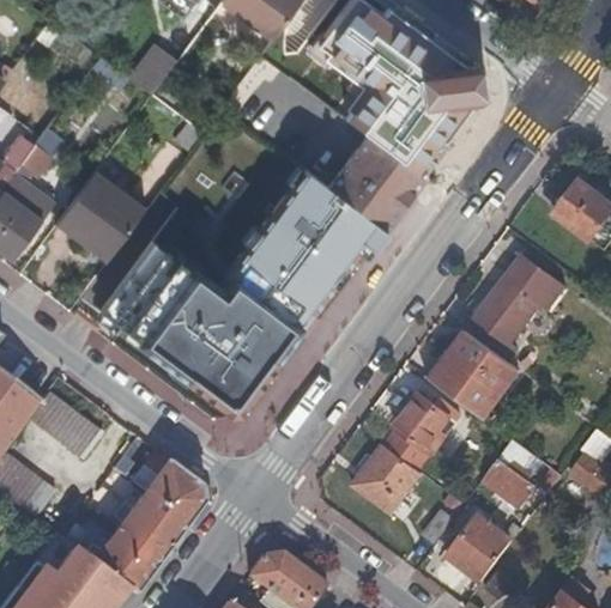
[(182,0),(195,10),(201,0),(182,0)]
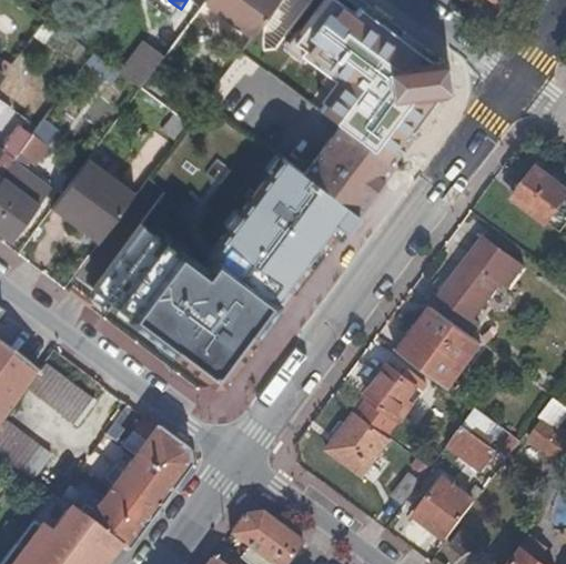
[(253,33),(208,0),(205,0),(196,12),(243,47),(249,40),(253,33)]
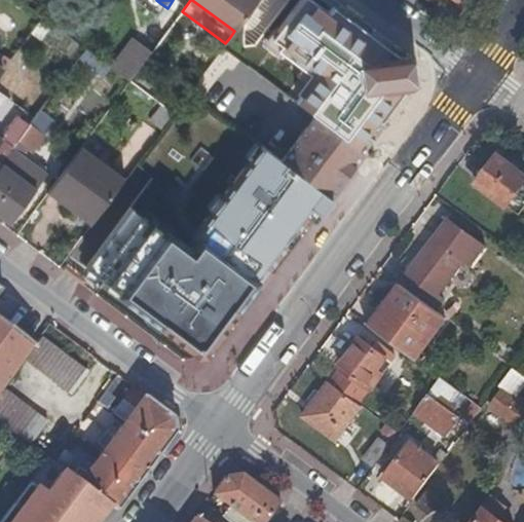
[(192,0),(234,31),(245,19),(245,17),(254,5),(257,0),(192,0)]
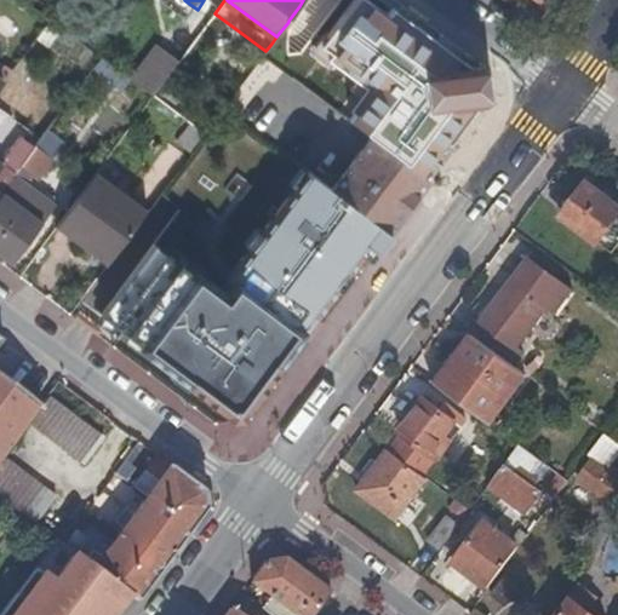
[(0,28),(13,38),(24,22),(4,9),(0,13),(0,28)]
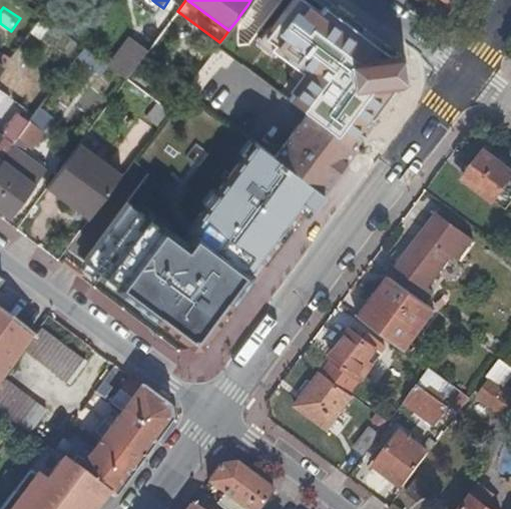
[(39,19),(30,31),(40,39),(50,26),(39,19)]
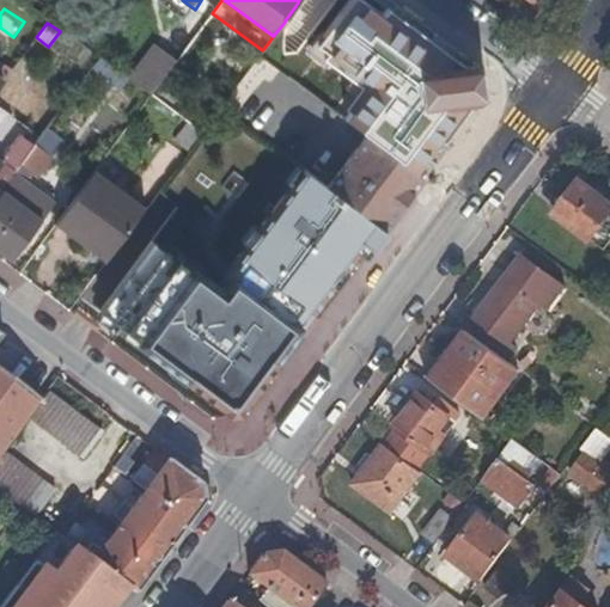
[(427,151),(479,80),(426,43),(403,74),(410,80),(383,118),(427,151)]
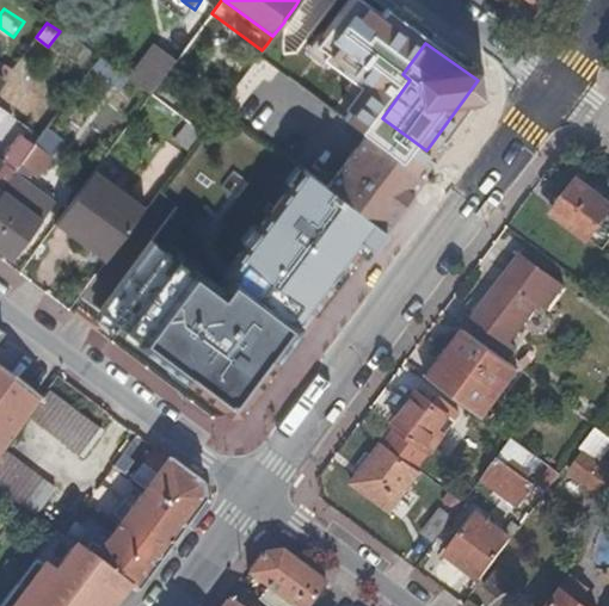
[(128,81),(148,98),(176,62),(153,45),(128,81)]
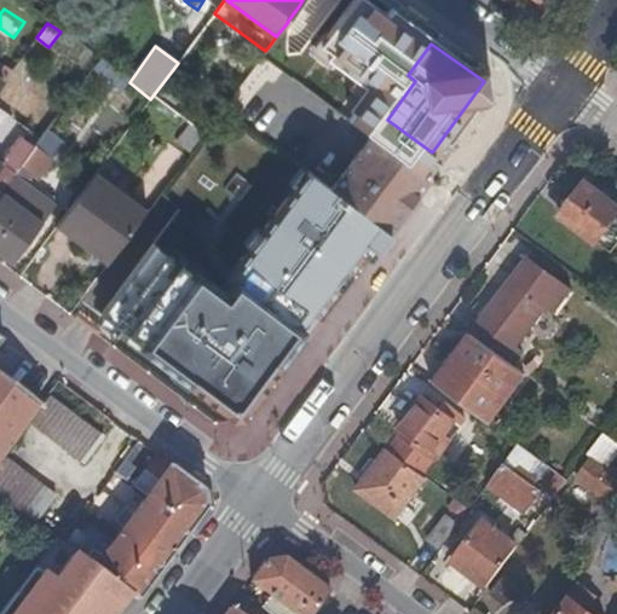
[(130,82),(99,61),(88,74),(119,97),(130,82)]
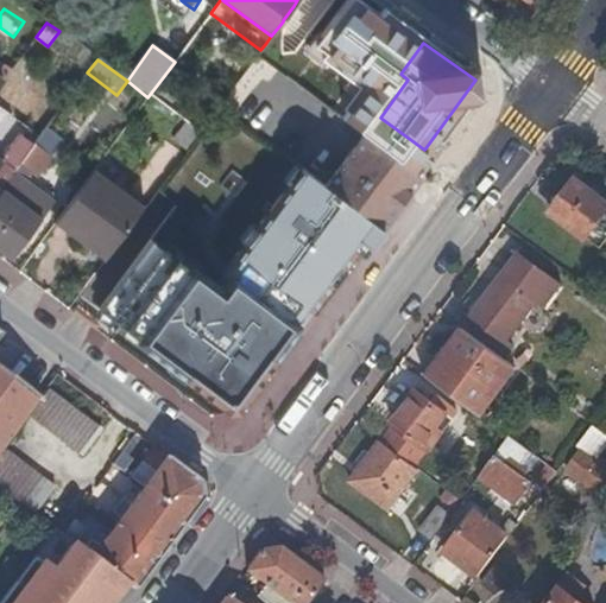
[(0,186),(32,146),(18,135),(2,156),(0,153),(0,186)]
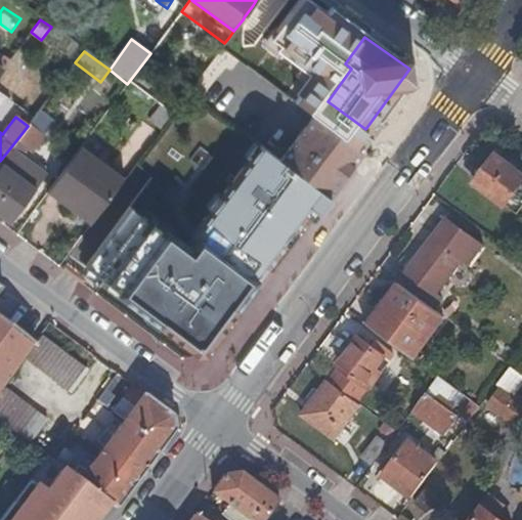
[(360,153),(312,117),(279,162),(328,197),(360,153)]
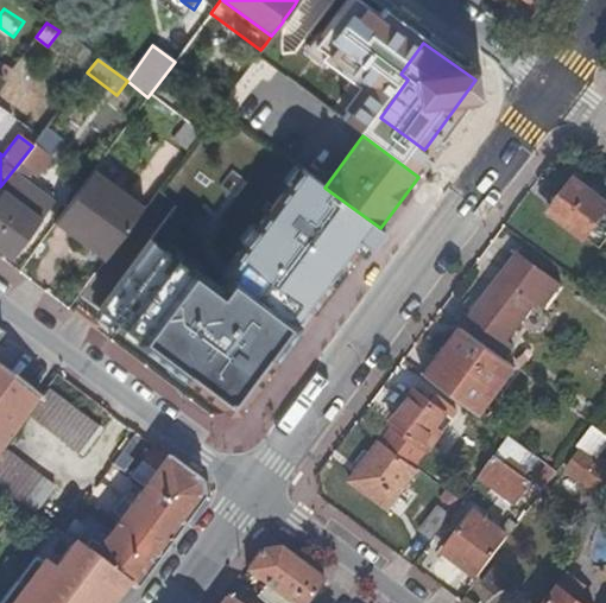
[(0,186),(0,248),(8,255),(50,201),(21,179),(30,169),(35,172),(49,154),(33,143),(32,145),(32,146),(0,186)]
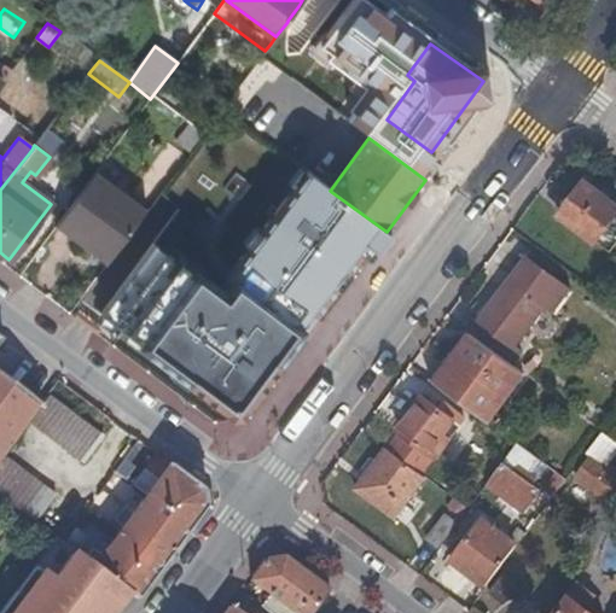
[(303,171),(297,167),(283,185),(289,191),(303,171)]
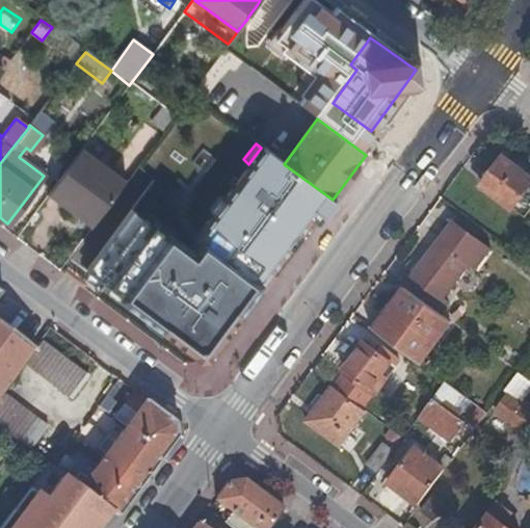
[(320,216),(333,200),(284,164),(261,148),(248,164),(220,201),(210,215),(188,244),(194,249),(188,256),(183,252),(168,241),(140,219),(129,210),(83,269),(96,279),(147,317),(160,327),(190,350),(191,350),(204,348),(205,348),(242,299),(253,285),(254,284),(247,279),(258,265),(264,270),(283,245),(293,232),(306,216),(311,209),(320,216)]
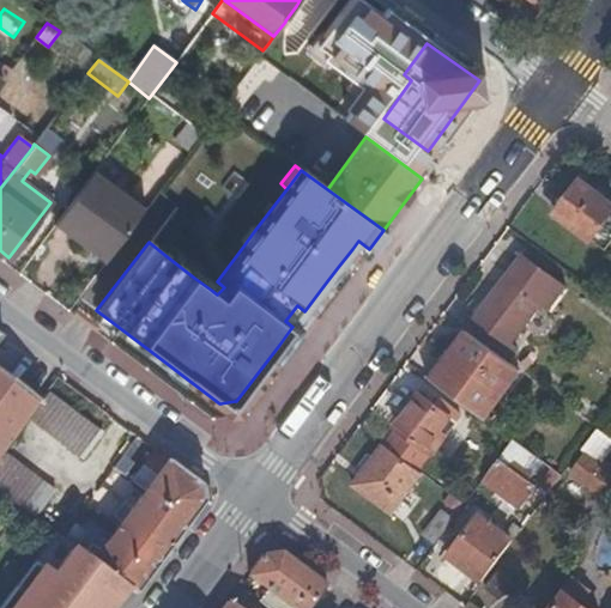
[(86,181),(54,224),(106,261),(122,239),(126,233),(137,219),(86,181)]
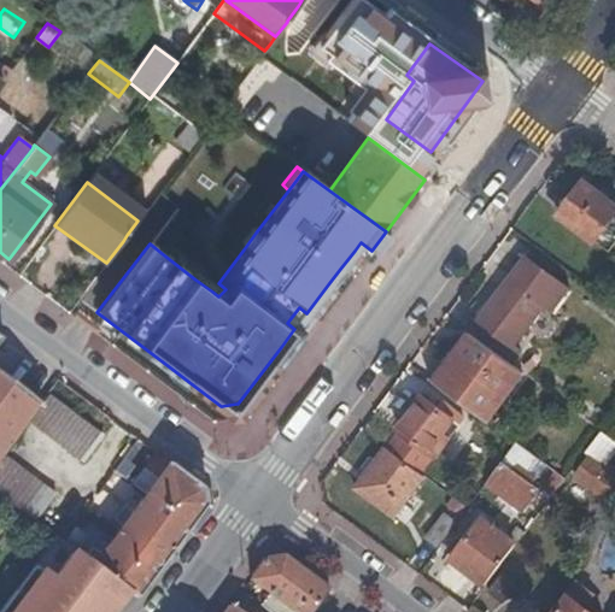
[(614,207),(581,183),(556,217),(603,251),(614,234),(614,207)]
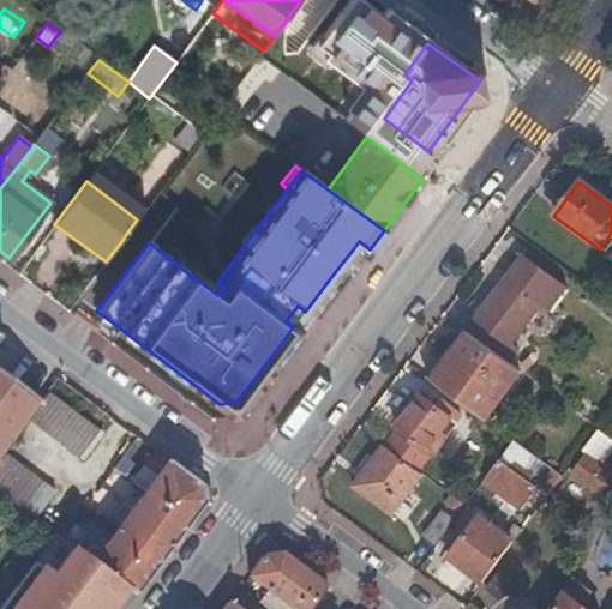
[(247,227),(235,242),(243,248),(255,231),(247,227)]
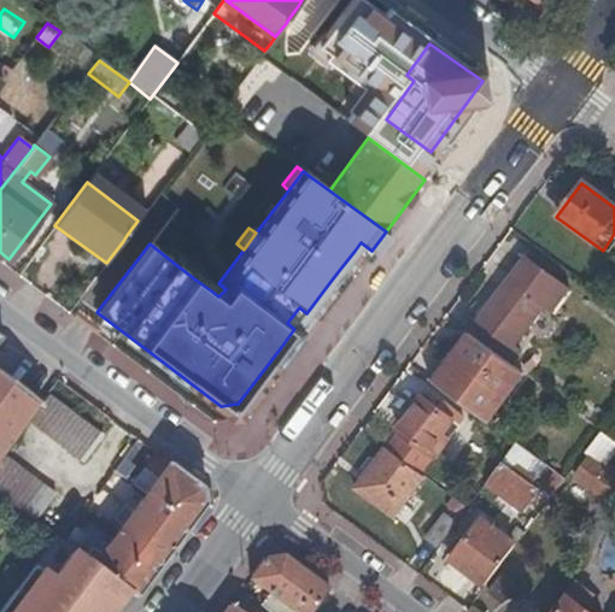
[(355,251),(365,259),(372,251),(361,242),(355,251)]
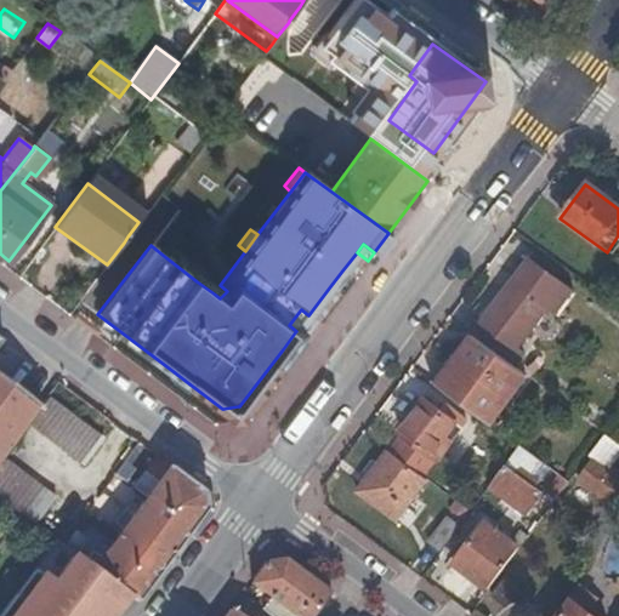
[(170,249),(164,256),(197,281),(203,274),(170,249)]
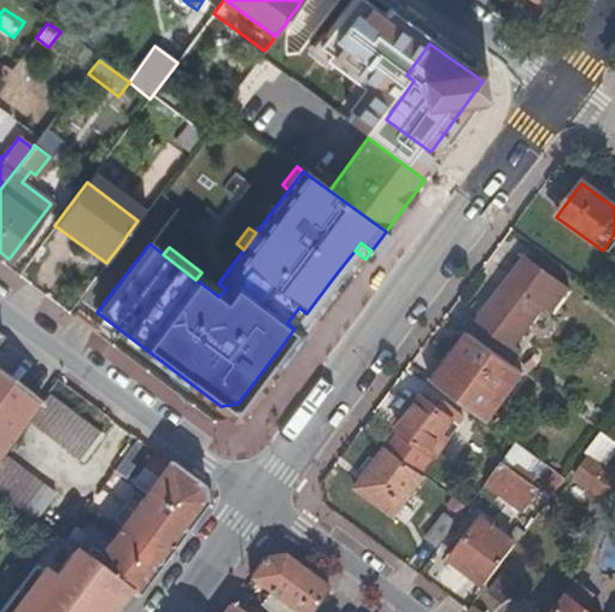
[(525,260),(478,324),(513,349),(543,309),(550,315),(567,292),(525,260)]
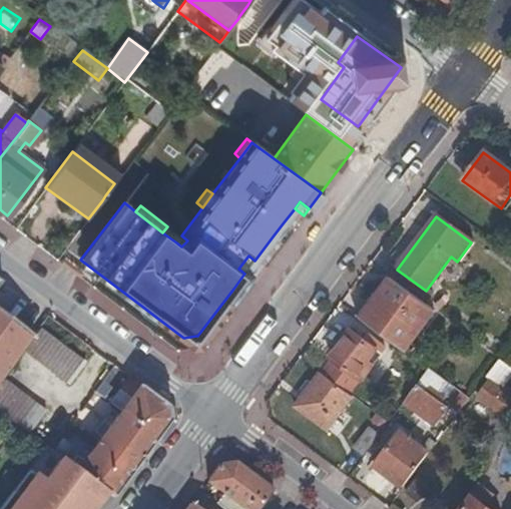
[(283,223),(273,236),(279,241),(289,227),(283,223)]
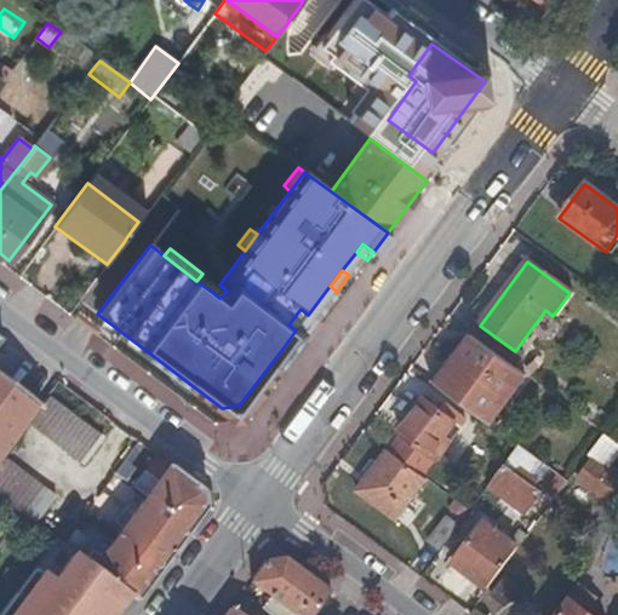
[(219,285),(213,293),(219,298),(227,291),(219,285)]
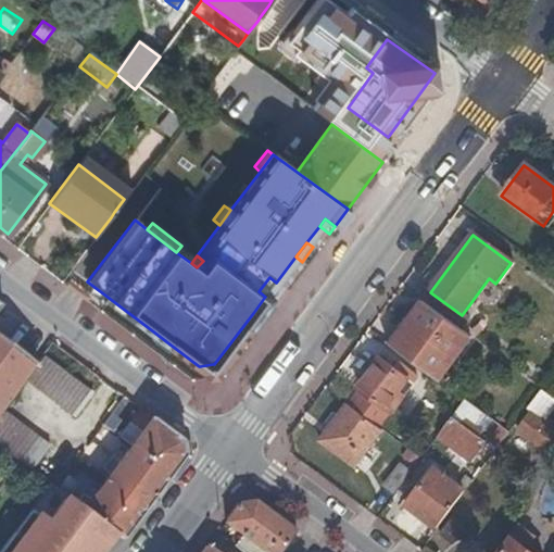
[(259,291),(265,297),(276,283),(269,277),(259,291)]
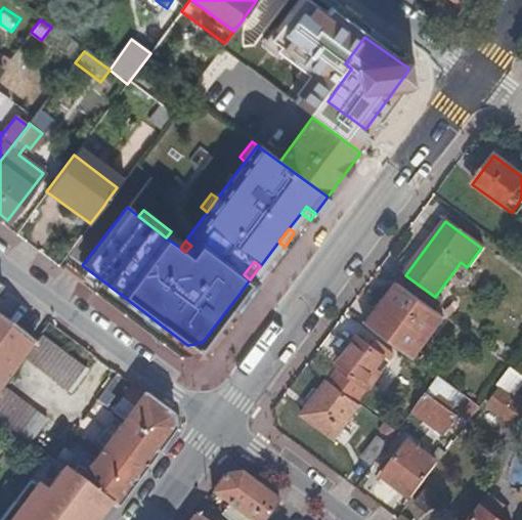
[(90,280),(94,274),(82,265),(78,271),(90,280)]
